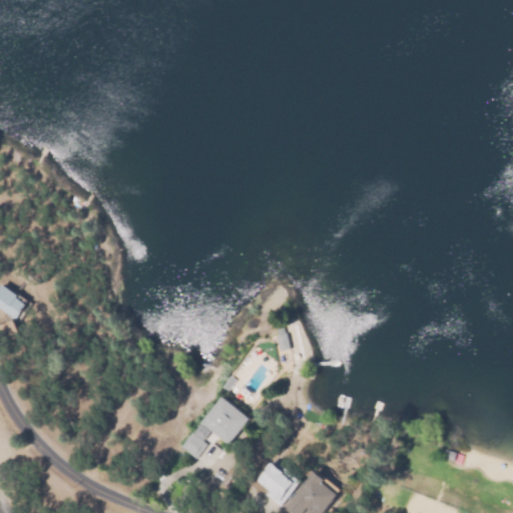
[(0,310),(0,285),(26,303),(14,320),(0,310)]
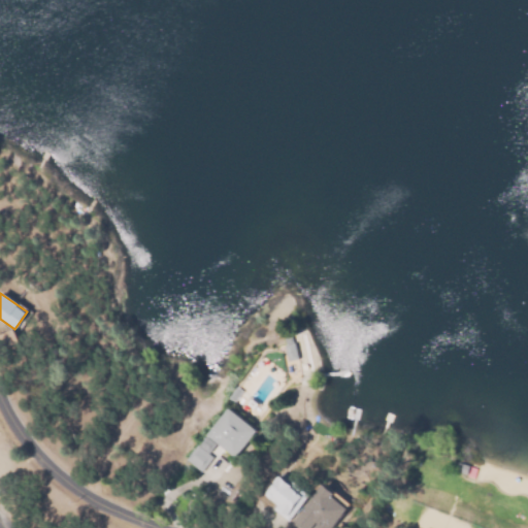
[(0,331),(0,348),(13,343),(11,339),(15,338),(11,328),(0,331)]
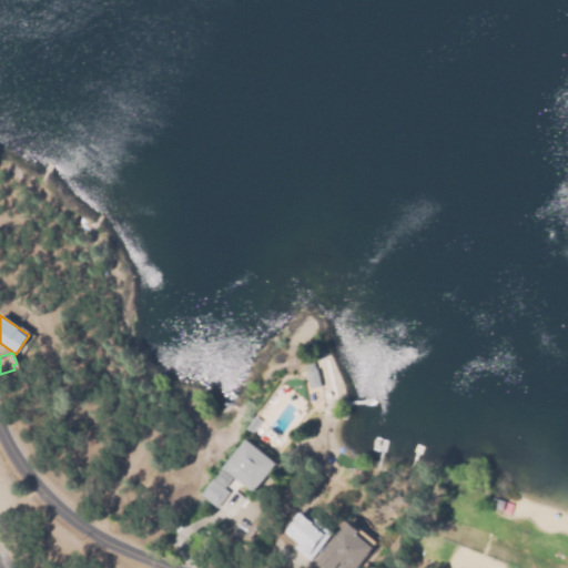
[(201,494),(216,507),(231,490),(227,487),(235,477),(252,492),(277,462),(247,438),(201,494)]
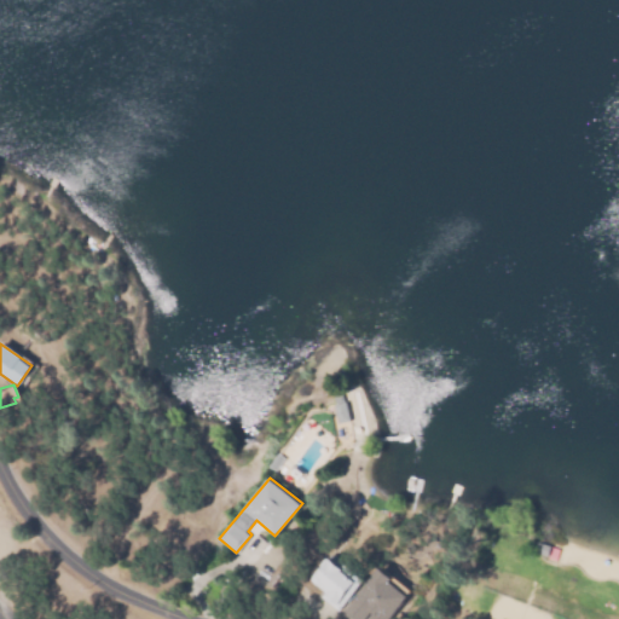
[(313,580),(328,593),(323,597),(336,609),(370,572),(356,559),(346,571),(333,559),(313,580)]
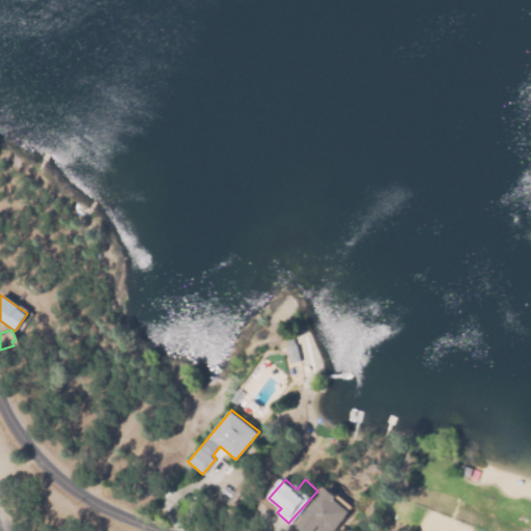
[(335,499),(350,510),(332,530),(304,530),(296,525),(325,486),(337,497),(335,499)]
